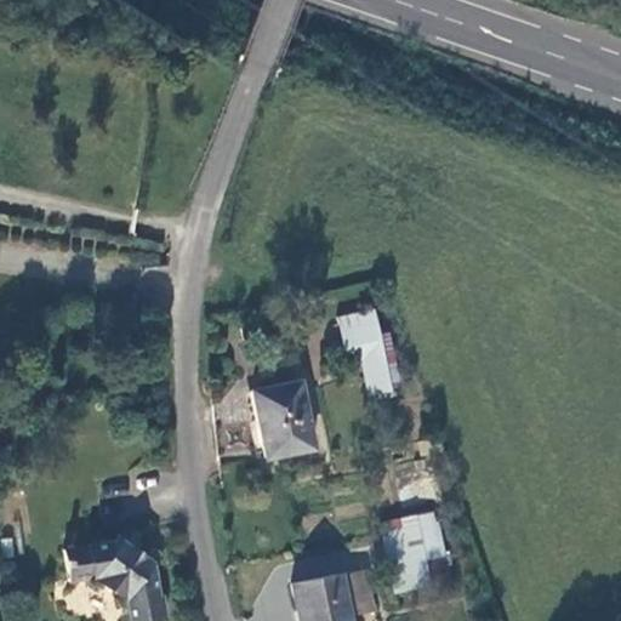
[(374,311),(340,319),(348,366),(360,365),(366,399),(393,392),(374,311)]
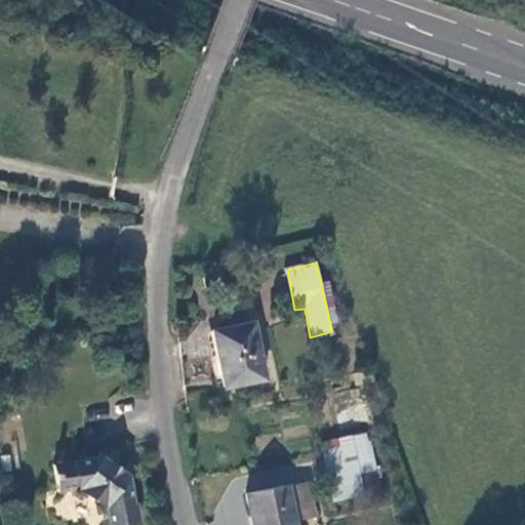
[(254,323),(212,331),(225,391),(266,381),(254,323)]
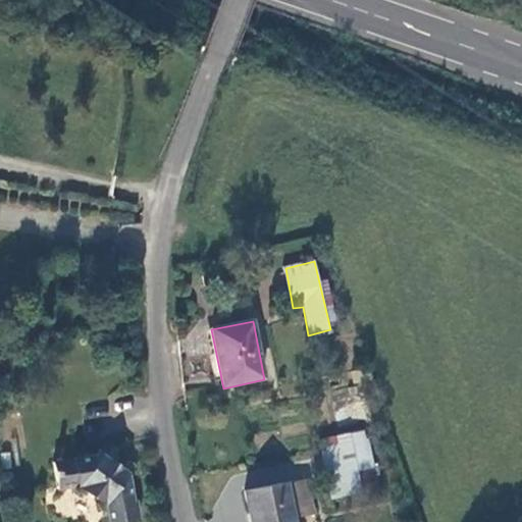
[(375,469),(369,440),(353,444),(358,472),(375,469)]
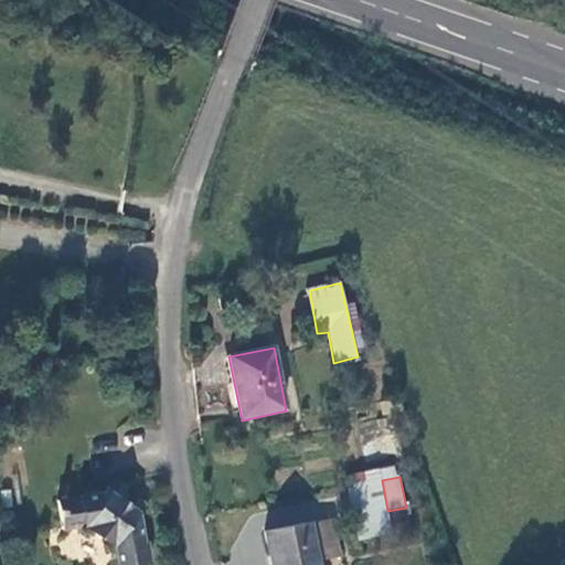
[(358,542),(393,535),(387,511),(382,480),(347,488),(358,542)]
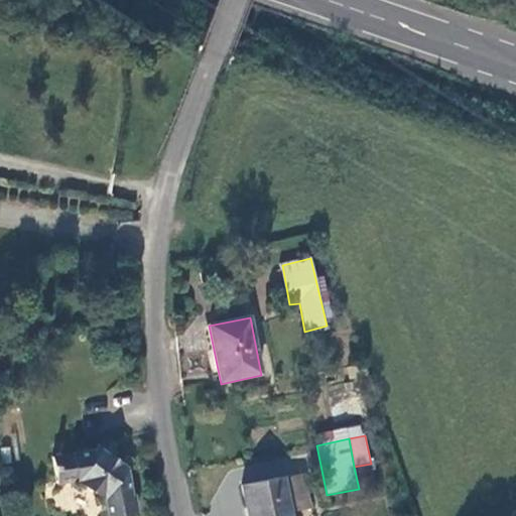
[(134,493),(129,462),(104,449),(58,458),(65,486),(88,482),(109,501),(110,515),(133,515),(132,510),(141,508),(137,493),(134,493)]
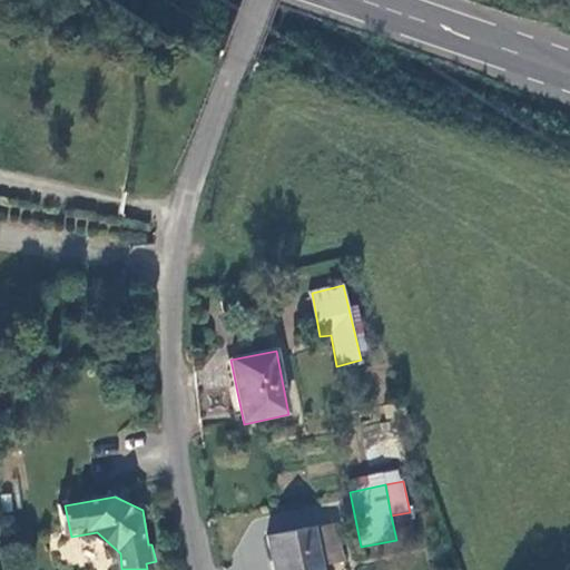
[(315,527),(266,537),(273,569),(323,569),(323,568),(316,531),(315,527)]
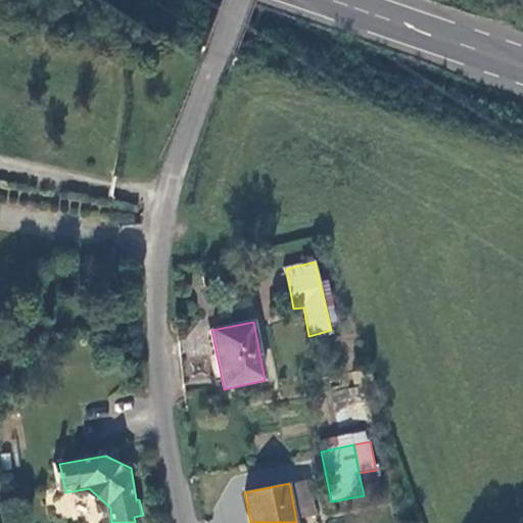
[(290,487),(296,521),(316,517),(308,483),(290,487)]
